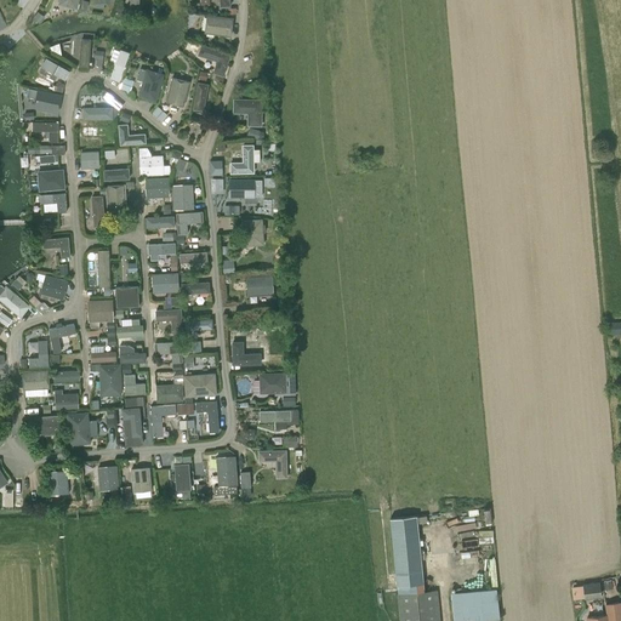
[(206,15),(204,33),(231,36),(233,18),(206,15)]
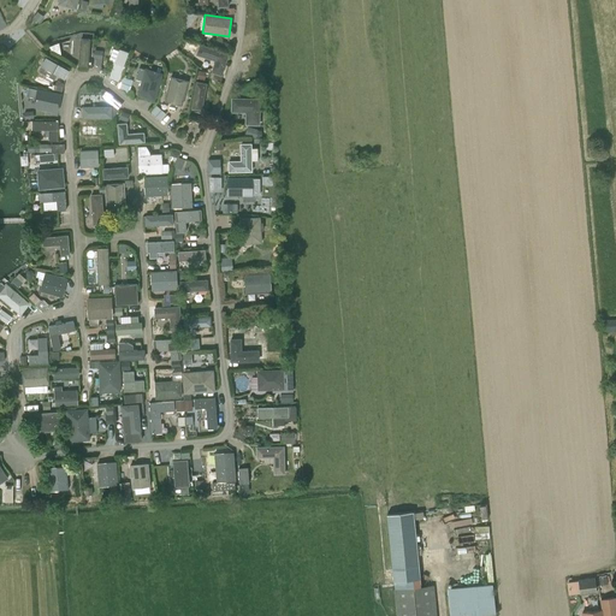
[(88,67),(90,39),(80,39),(78,66),(88,67)]
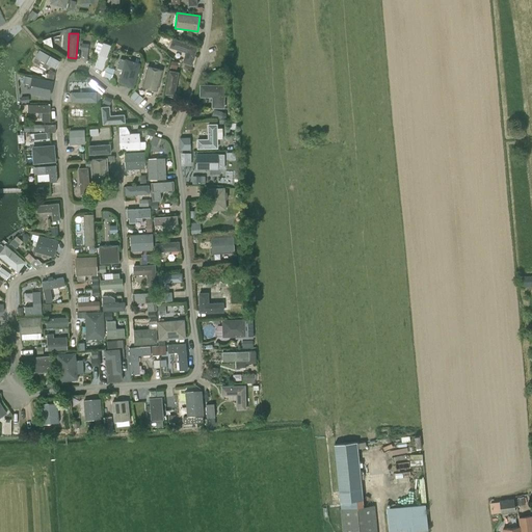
[(168,48),(185,52),(182,62),(191,64),(197,46),(171,37),(168,48)]
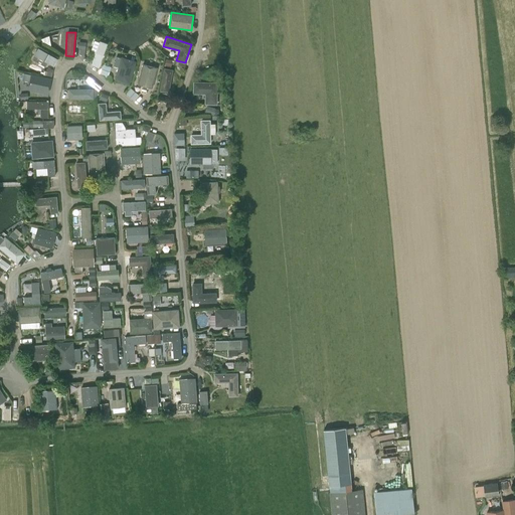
[(100,40),(91,65),(99,67),(107,43),(100,40)]
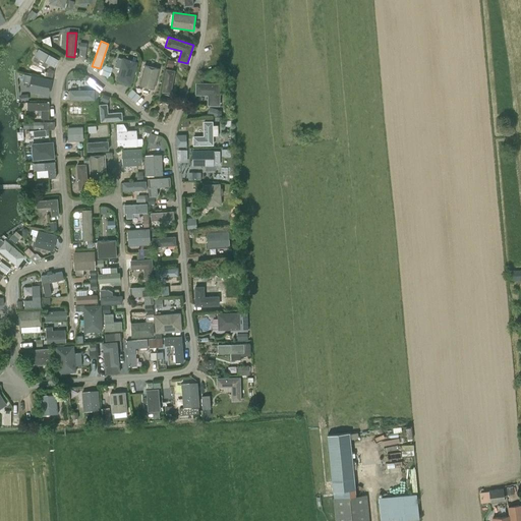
[(58,60),(39,49),(35,56),(54,67),(58,60)]
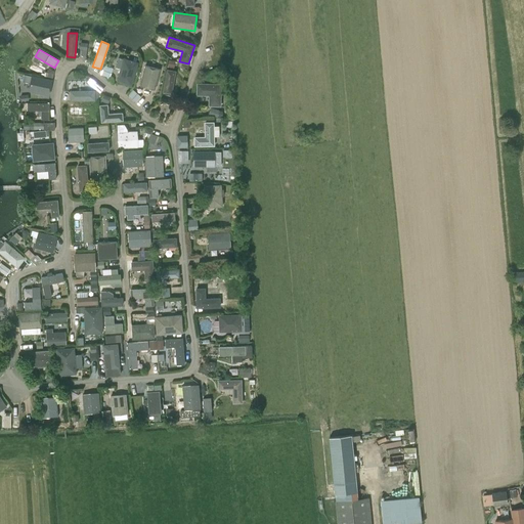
[(138,62),(123,57),(116,82),(131,86),(138,62)]
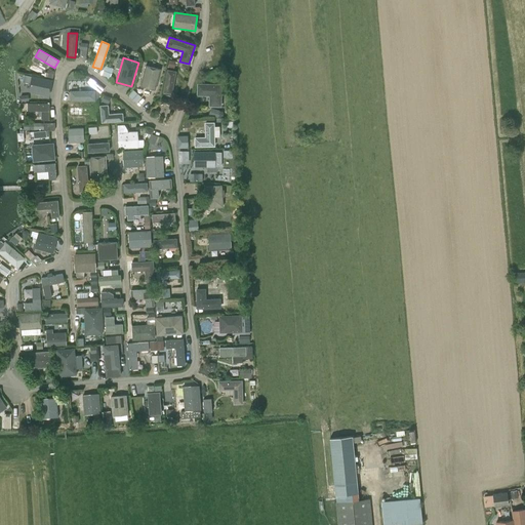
[(145,65),(139,86),(155,90),(160,69),(145,65)]
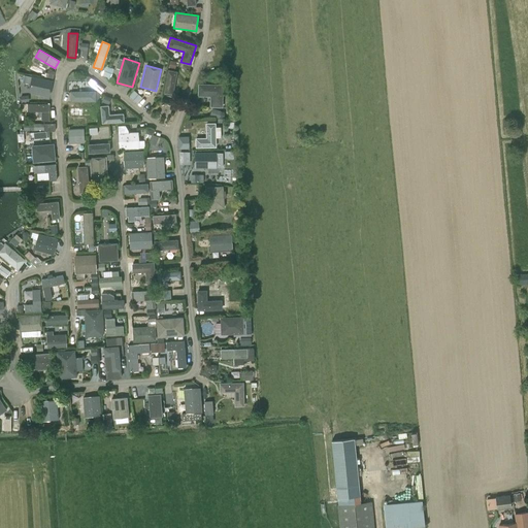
[(177,71),(167,69),(163,93),(173,95),(177,71)]
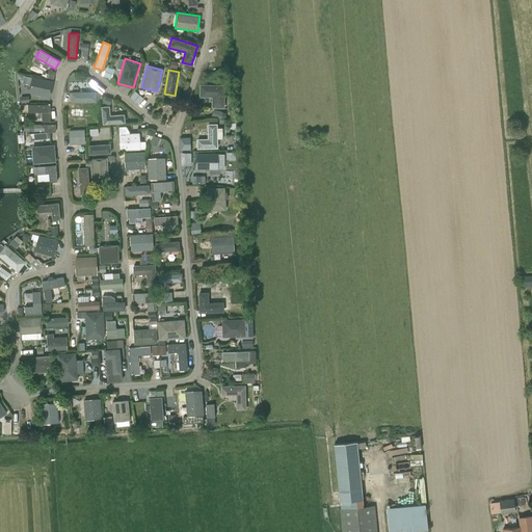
[(31,76),(28,92),(50,97),(53,81),(31,76)]
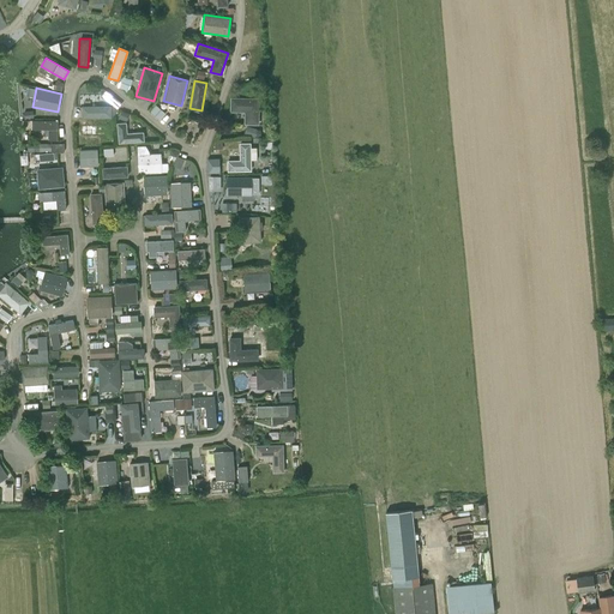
[(259,97),(230,97),(229,112),(245,113),(244,124),(259,124),(259,97)]
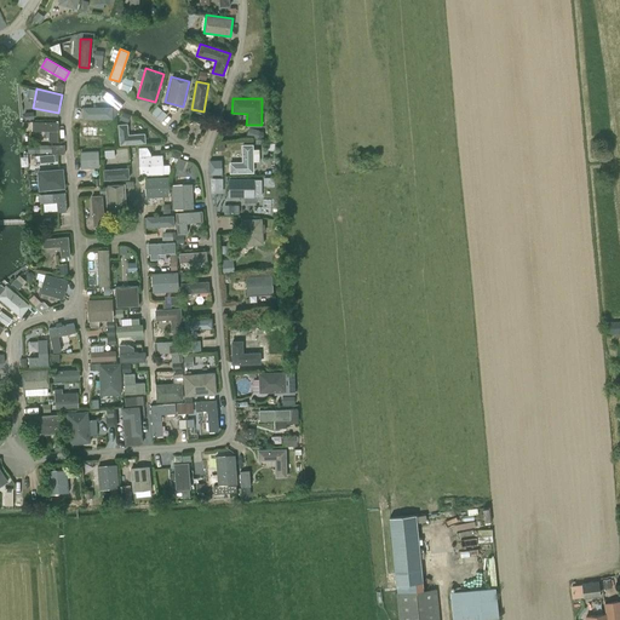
[(112,119),(112,107),(82,107),(82,119),(112,119)]
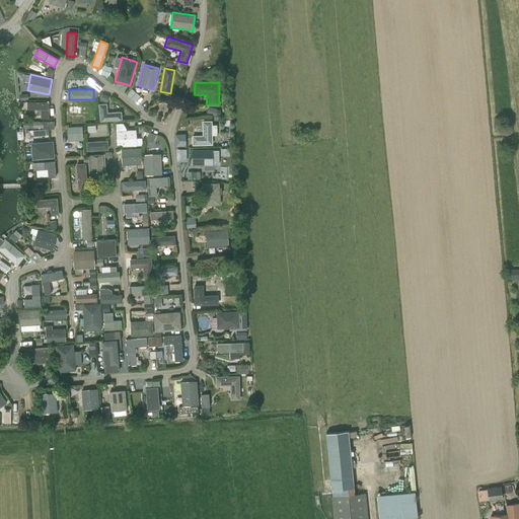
[(41,109),(41,119),(49,119),(49,101),(26,101),(26,109),(41,109)]
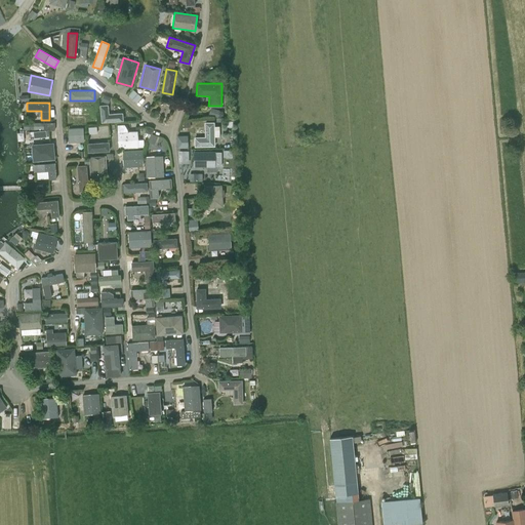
[(102,122),(123,120),(122,113),(109,114),(108,105),(99,106),(102,122)]
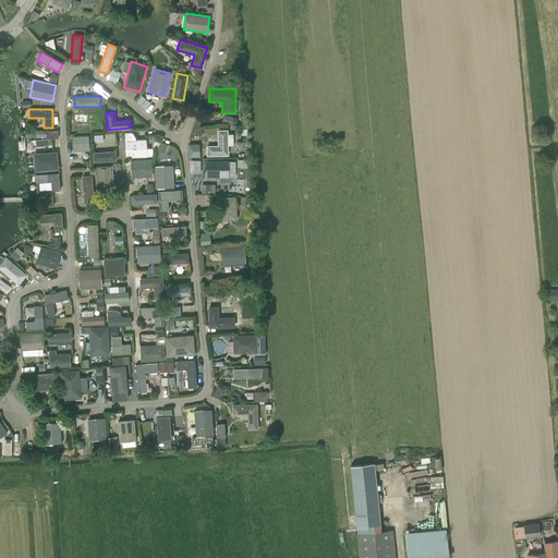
[(226,114),(223,121),(234,124),(235,117),(226,114)]
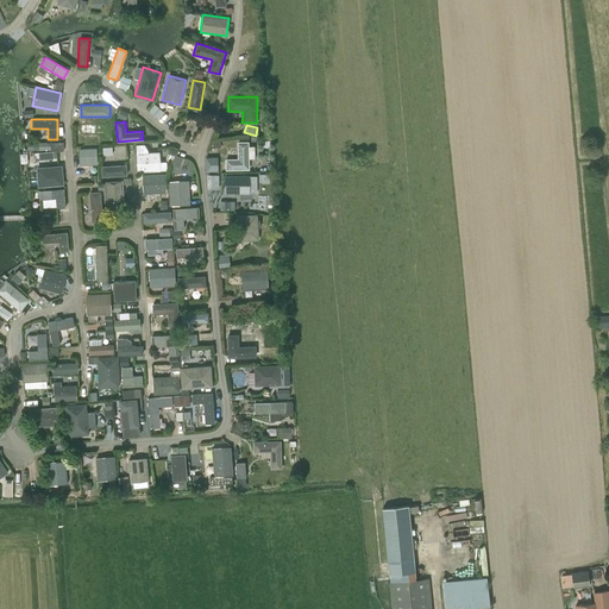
[(225,170),(249,169),(249,142),(237,142),(238,158),(225,159),(225,170)]
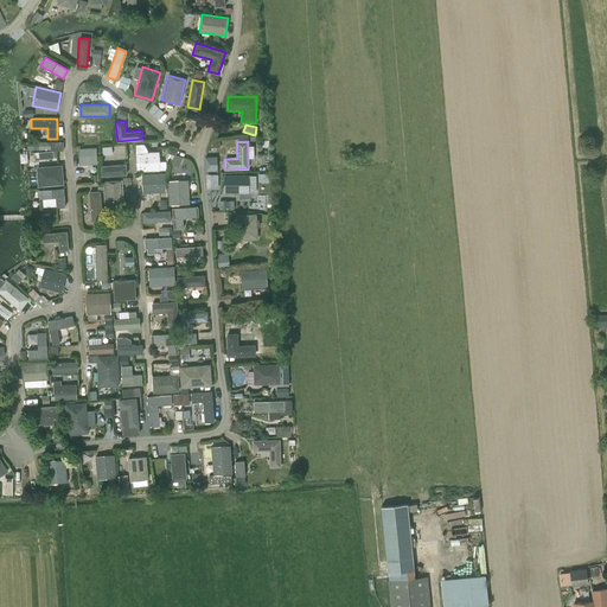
[(147,152),(146,149),(144,144),(135,145),(136,172),(160,171),(159,152),(147,152)]
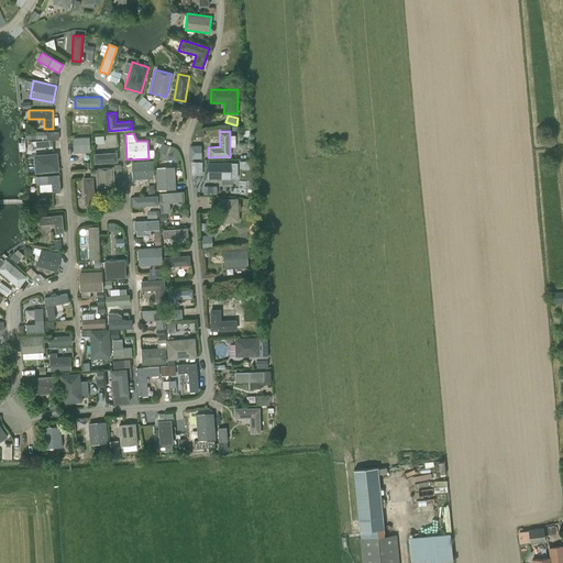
[(73,153),(90,152),(89,136),(73,138),(73,153)]
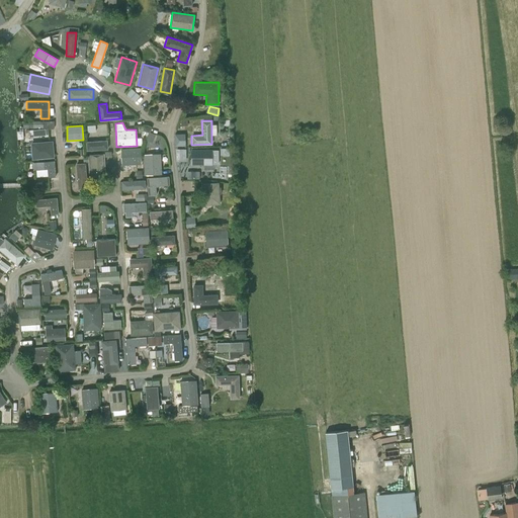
[(154,142),(157,135),(151,132),(148,139),(154,142)]
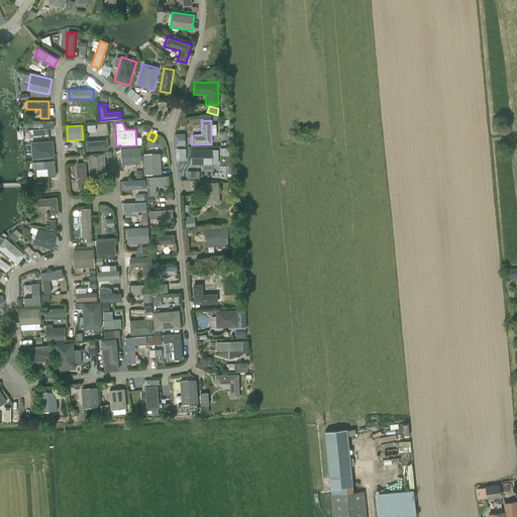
[(185,145),(184,133),(175,133),(175,145),(185,145)]
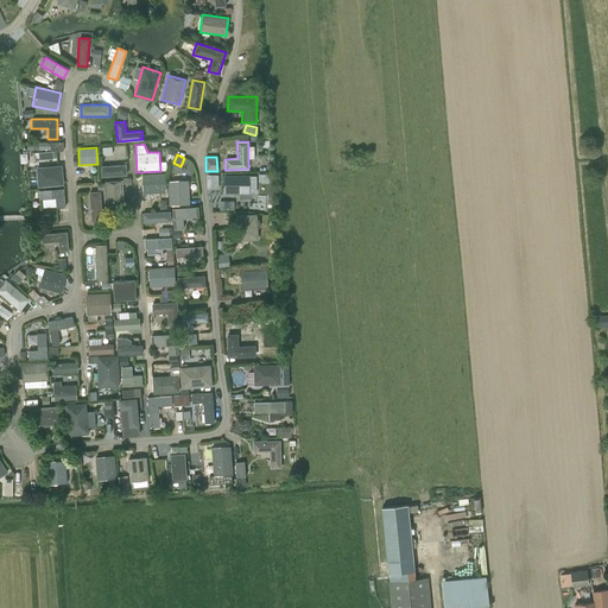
[(126,164),(101,165),(101,177),(126,175),(126,164)]
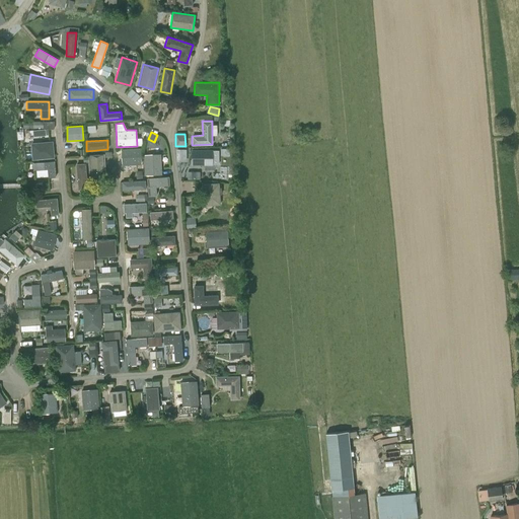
[(54,158),(53,141),(30,142),(32,159),(54,158)]
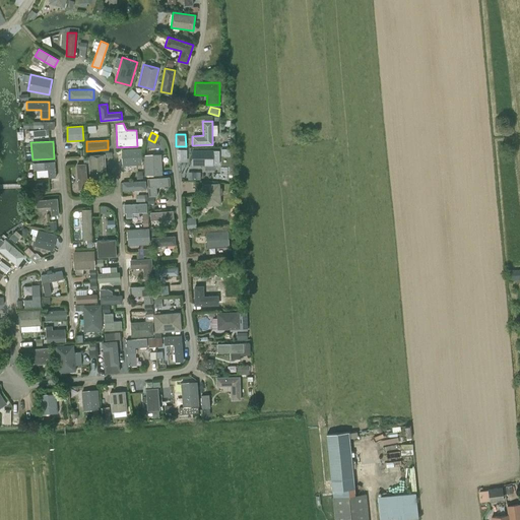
[(122,166),(142,165),(141,148),(121,149),(122,166)]
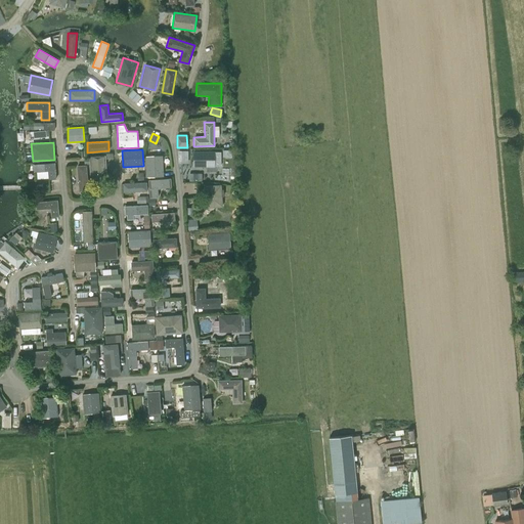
[(194,166),(218,166),(218,149),(194,149),(194,166)]
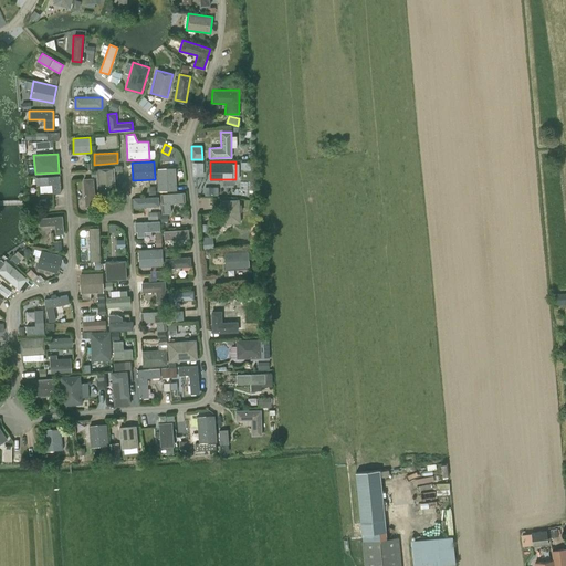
[(115,191),(114,167),(96,168),(97,192),(115,191)]
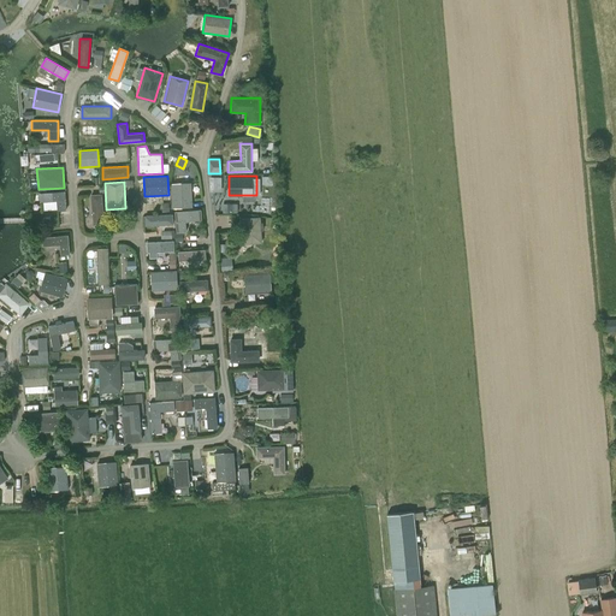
[(171,208),(191,207),(190,182),(171,183),(171,208)]
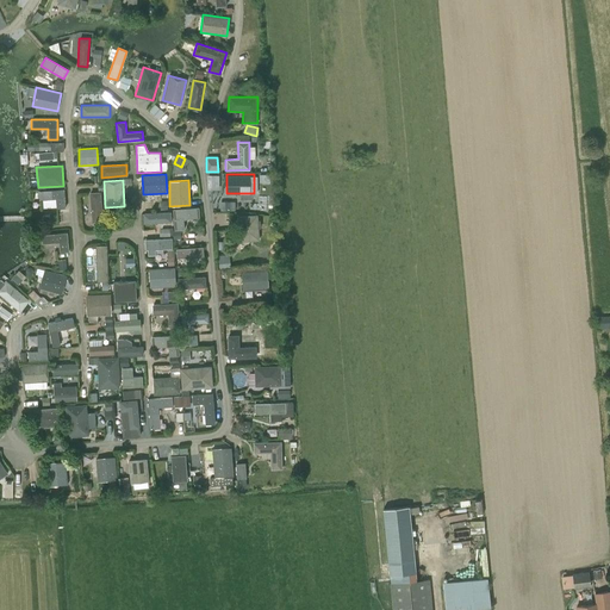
[(66,207),(64,188),(38,191),(39,200),(55,198),(56,209),(66,207)]
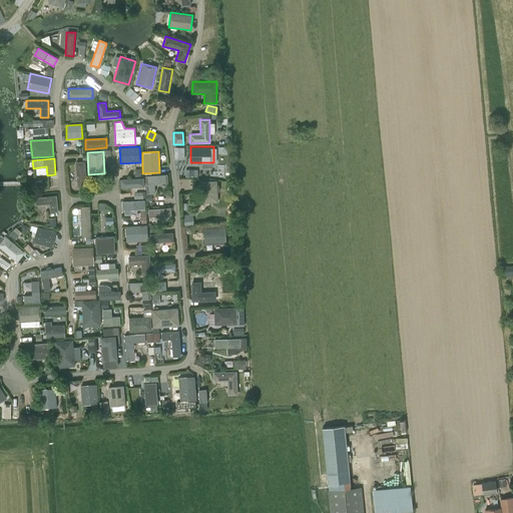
[(77,187),(86,186),(84,161),(75,161),(77,187)]
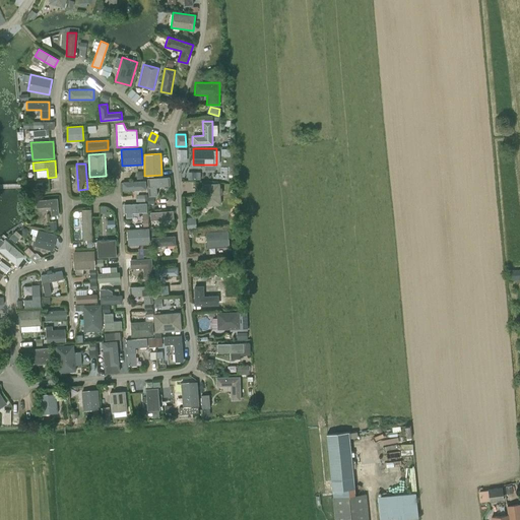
[(148,196),(157,195),(156,187),(171,186),(170,176),(147,178),(148,196)]
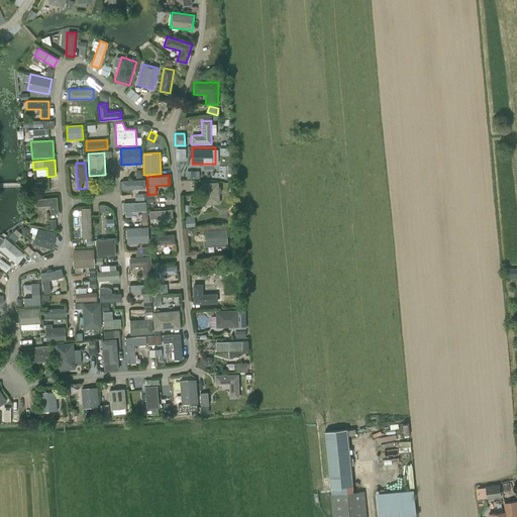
[(121,190),(145,188),(144,180),(121,181),(121,190)]
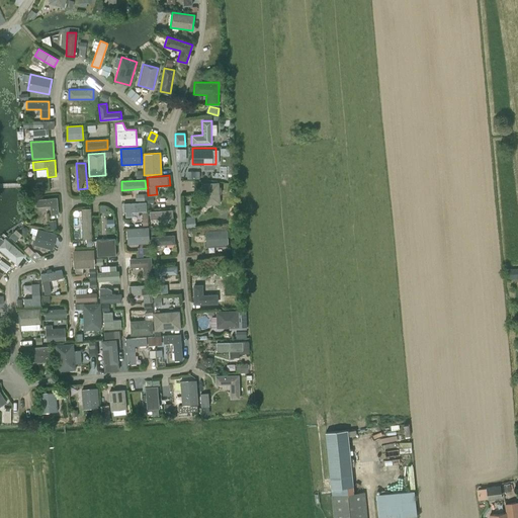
[(221,203),(220,193),(221,193),(221,187),(219,187),(219,182),(201,183),(203,205),(221,203)]
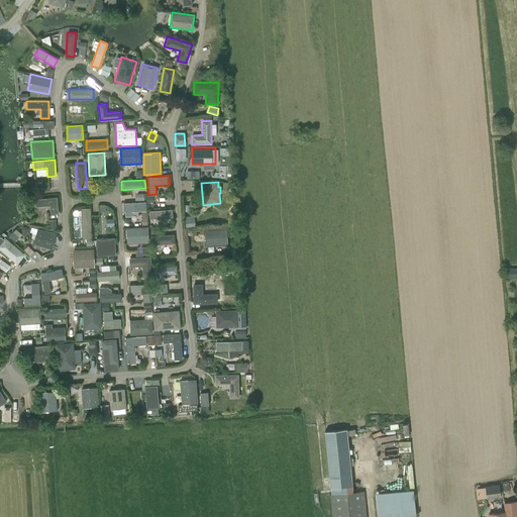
[(59,213),(57,197),(35,199),(35,206),(49,205),(50,214),(59,213)]
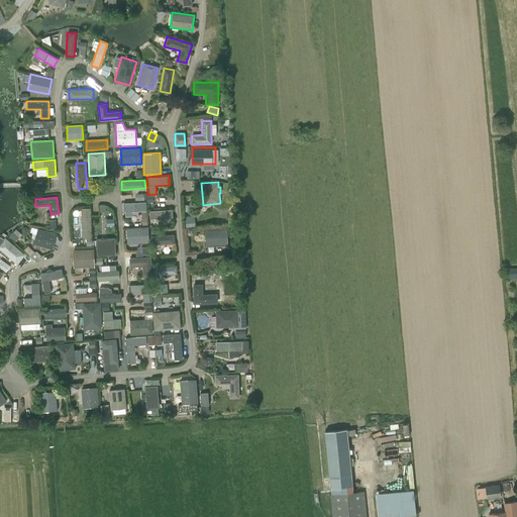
[(145,211),(145,203),(123,204),(124,212),(125,212),(125,216),(131,216),(131,212),(145,211)]
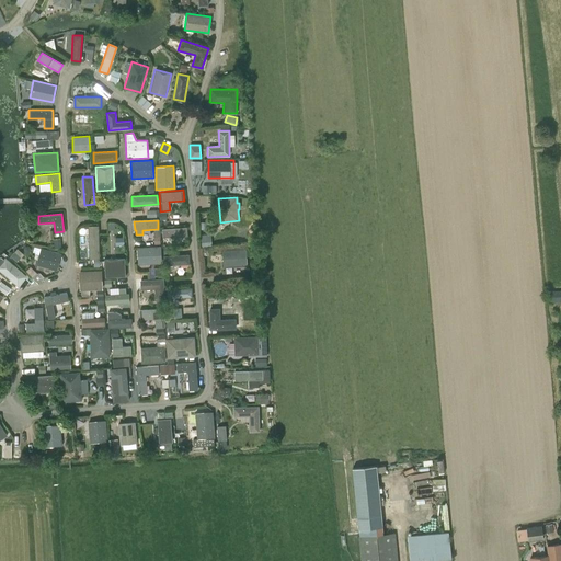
[(98,227),(88,227),(89,260),(99,260),(98,227)]
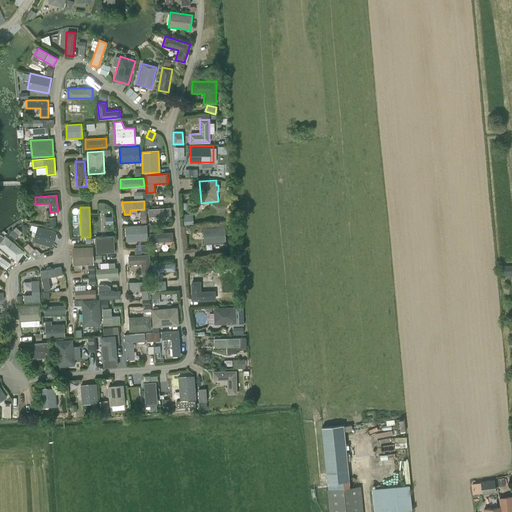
[(171,215),(170,207),(148,209),(148,217),(171,215)]
